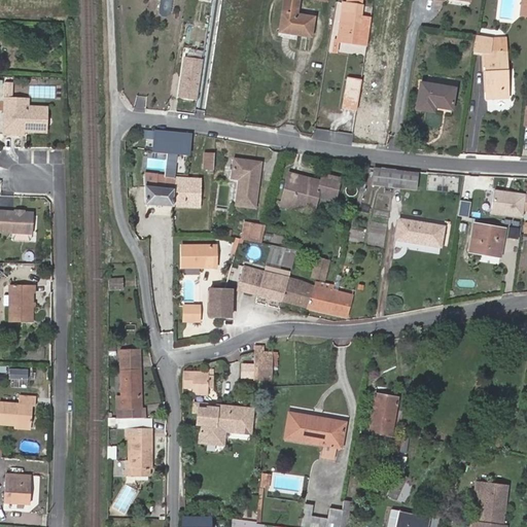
[(284,0),(280,31),(311,36),(314,16),(297,13),(300,0),(284,0)]
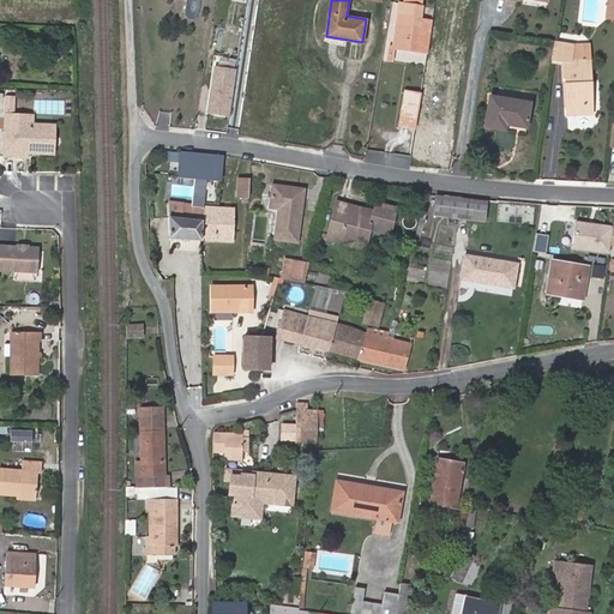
[(401,4),(393,47),(427,52),(432,20),(420,19),(422,7),(401,4)]
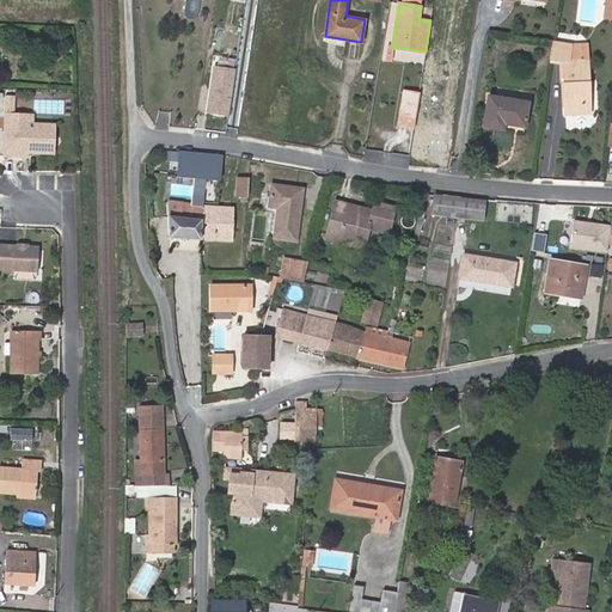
[(552,44),(551,56),(569,60),(571,44),(554,42),(552,44)]
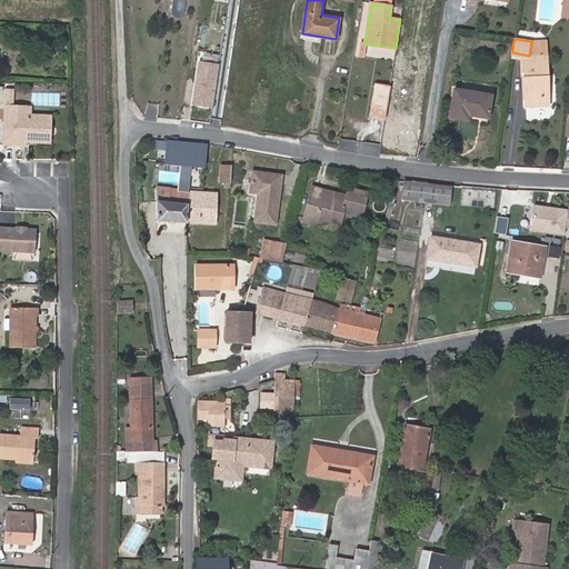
[(547,57),(523,58),(526,106),(549,105),(547,57)]
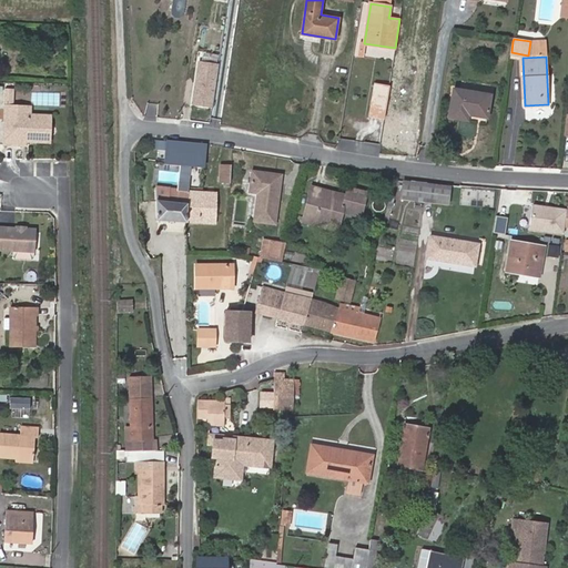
[(196,60),(193,105),(214,107),(217,62),(196,60)]
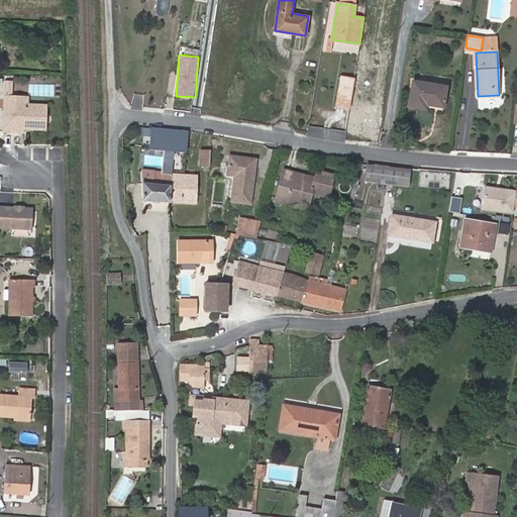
[(354,82),(341,80),(337,105),(350,108),(354,82)]
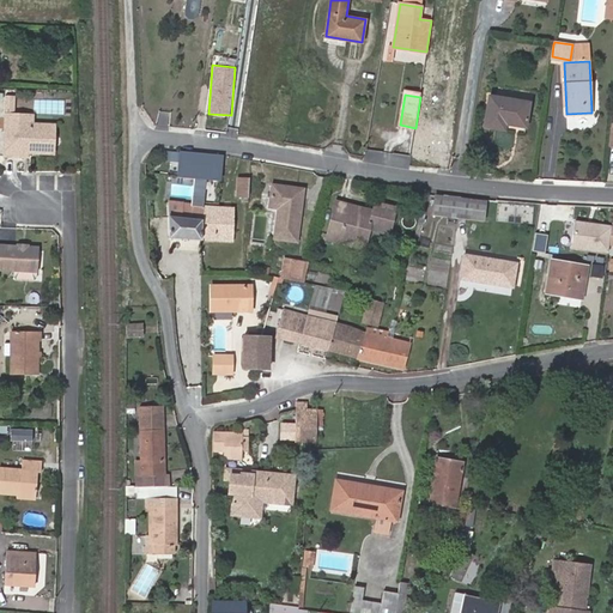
[(529,102),(490,96),(485,126),(504,129),(505,123),(526,126),(529,102)]
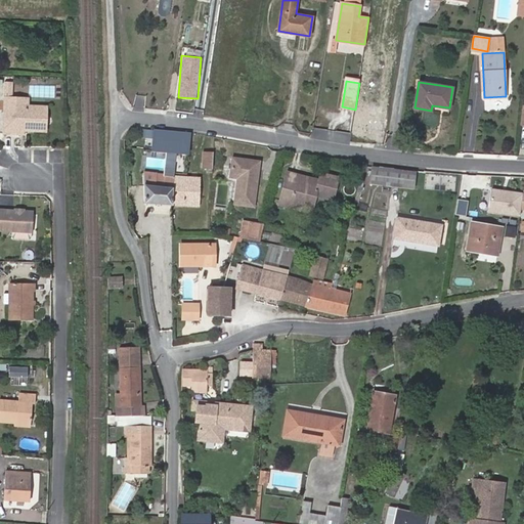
[(3,133),(16,133),(17,129),(25,130),(46,130),(46,105),(28,105),(28,97),(4,96),(3,133)]
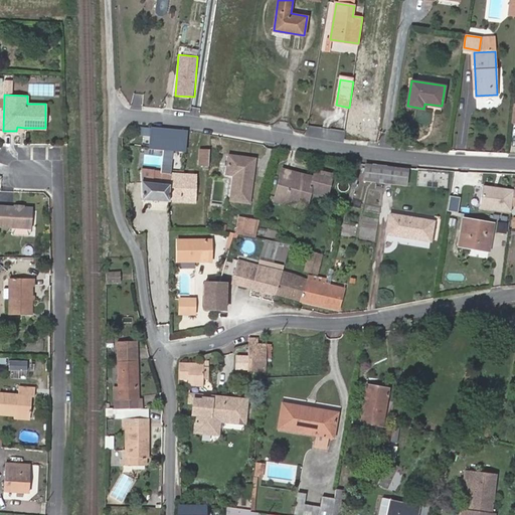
[(150,147),(186,151),(188,131),(152,127),(150,147)]
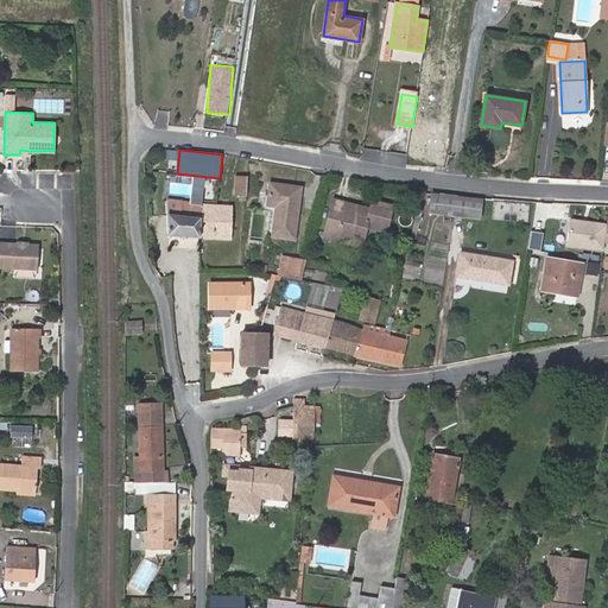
[(236,176),(235,194),(247,195),(248,177),(236,176)]
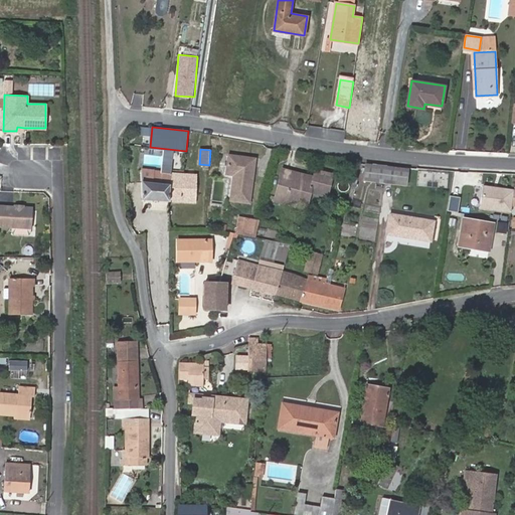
[(234,174),(231,198),(249,201),(254,158),(228,155),(226,173),(234,174)]
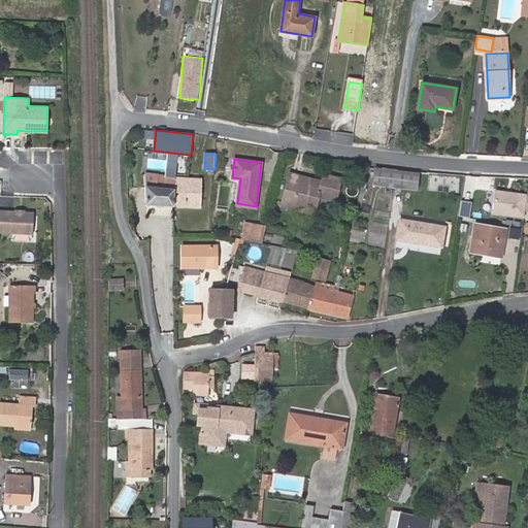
[(374,168),(372,184),(397,187),(399,171),(374,168)]
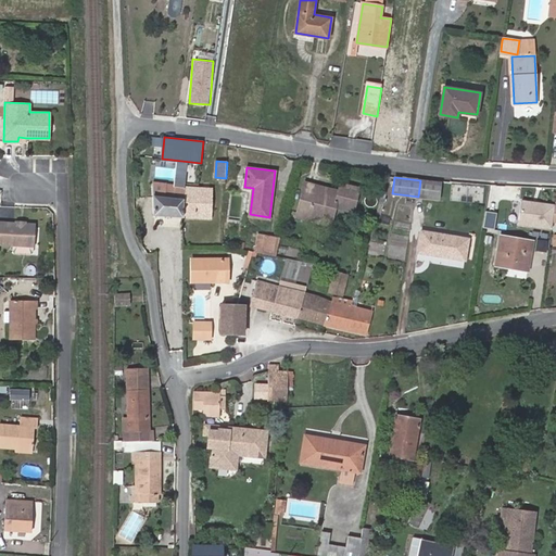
[(439,199),(441,182),(420,180),(418,197),(439,199)]
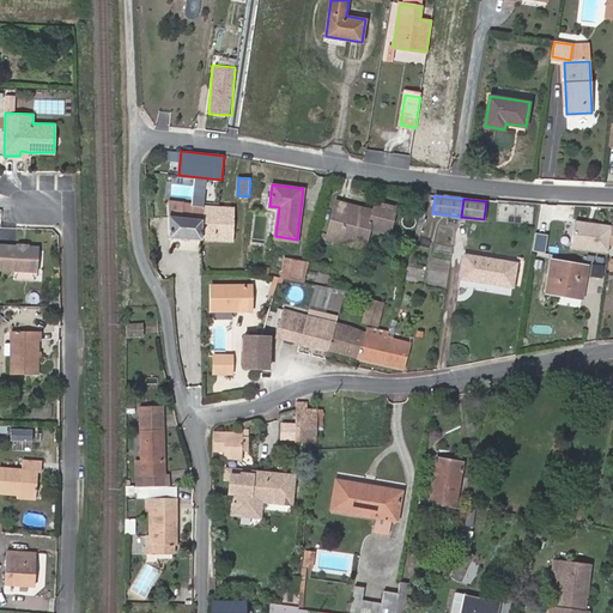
[(338,200),(327,237),(354,244),(357,234),(369,236),(370,228),(390,232),(396,207),(377,201),(375,210),(374,213),(369,213),(370,208),(338,200)]
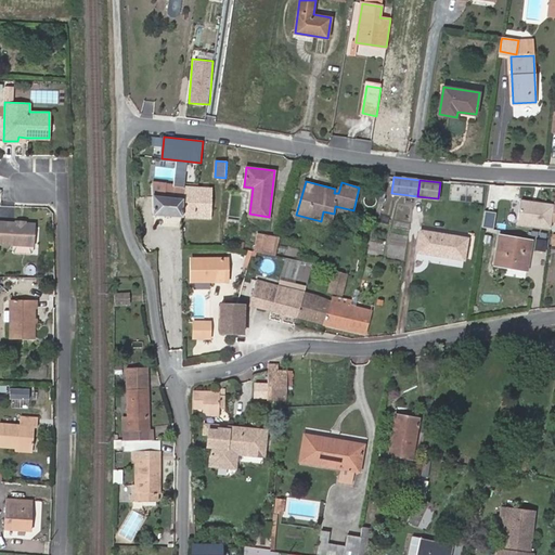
[(152,182),(154,215),(182,216),(184,185),(152,182)]
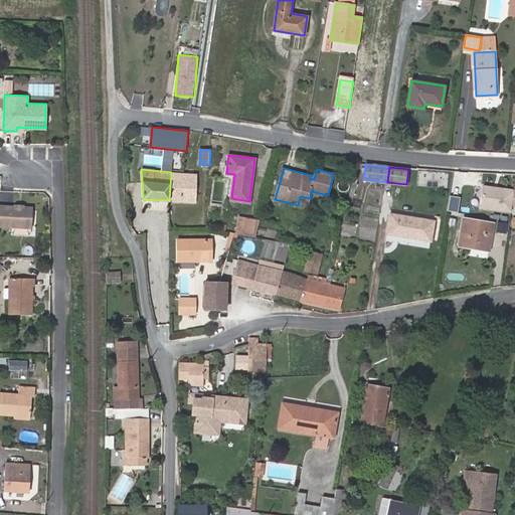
[(195,202),(197,175),(171,172),(169,200),(195,202)]
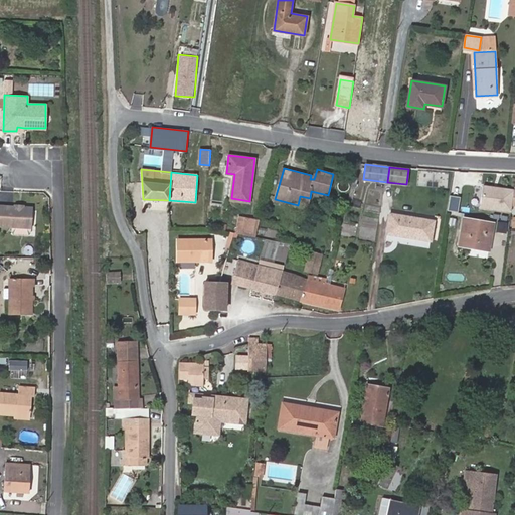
[(503,202),(504,189),(497,188),(495,201),(503,202)]
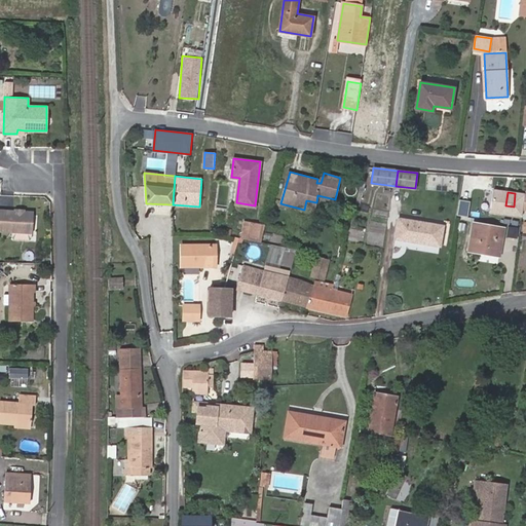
[(316,202),(306,200),(304,210),(313,212),(316,202)]
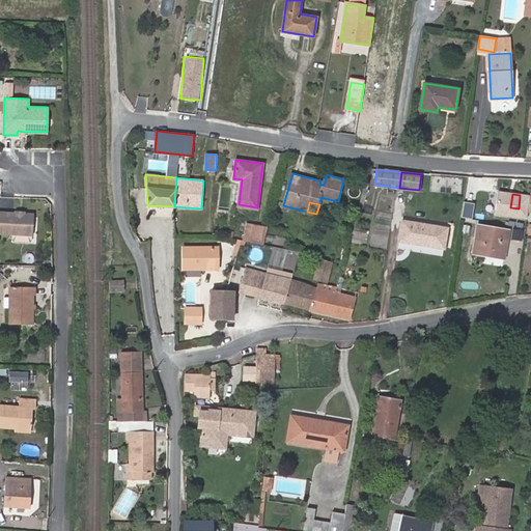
[(17,215),(0,213),(0,233),(12,234),(12,243),(30,243),(32,242),(32,215),(23,215),(17,215)]
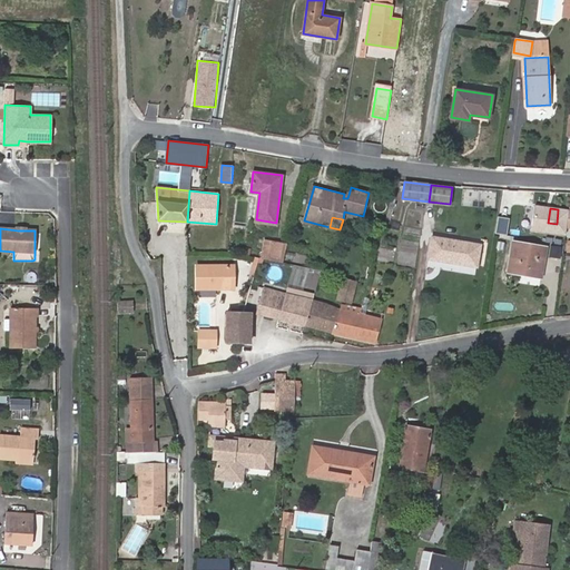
[(433,237),(430,258),(475,266),(479,245),(433,237)]
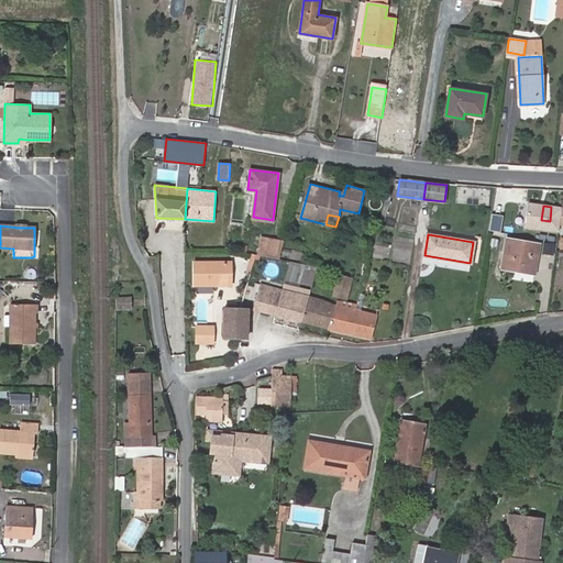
[(258,254),(279,258),(284,240),(262,236),(258,254)]
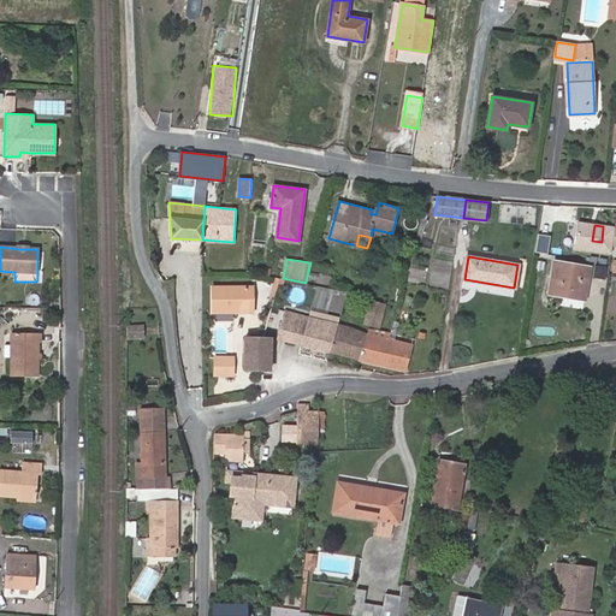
[(555,261),(549,294),(585,300),(591,267),(555,261)]
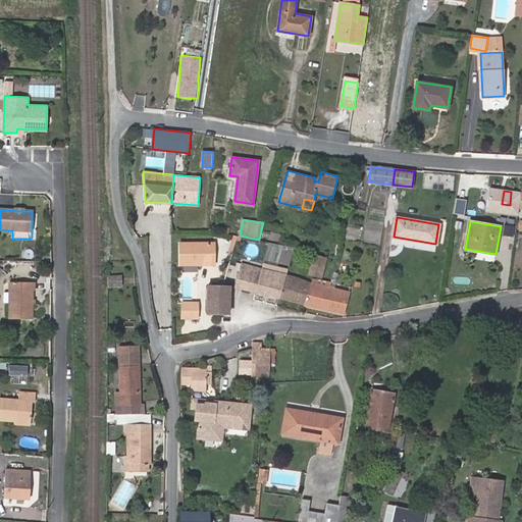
[(213,264),(214,243),(180,243),(180,264),(213,264)]
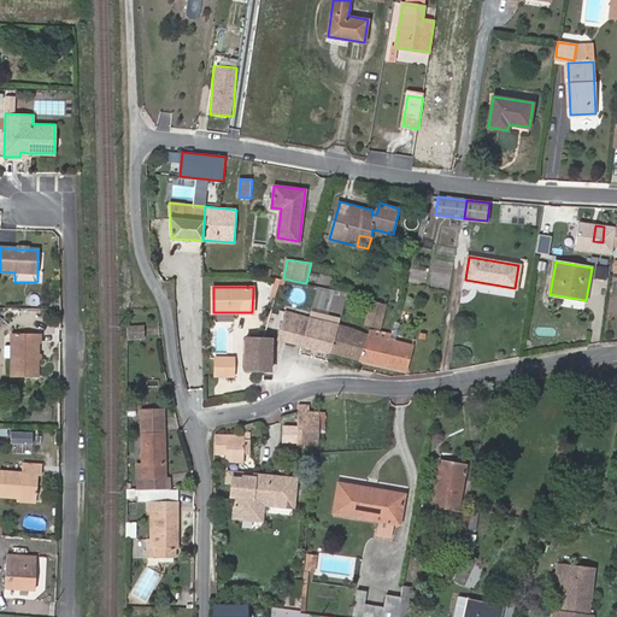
[(385,305),(371,301),(366,323),(378,327),(385,305)]
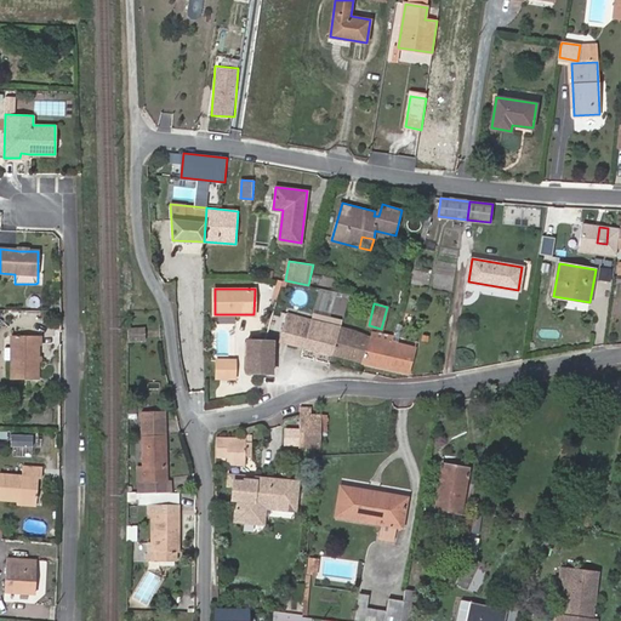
[(312,320),(285,313),(278,340),(303,346),(312,320)]
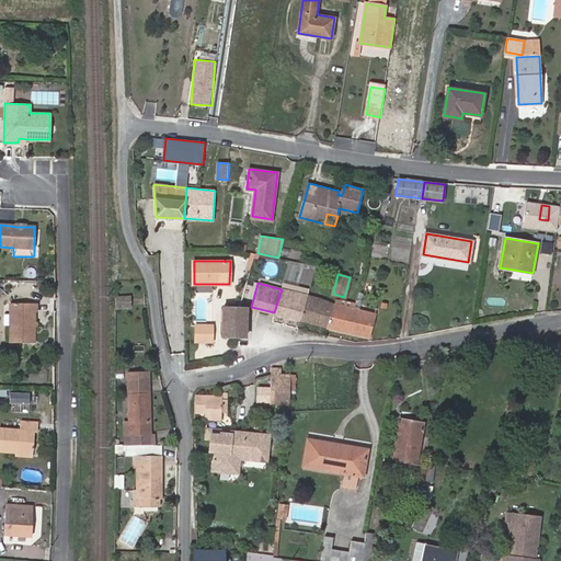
[(13,289),(13,300),(35,300),(35,289),(13,289)]
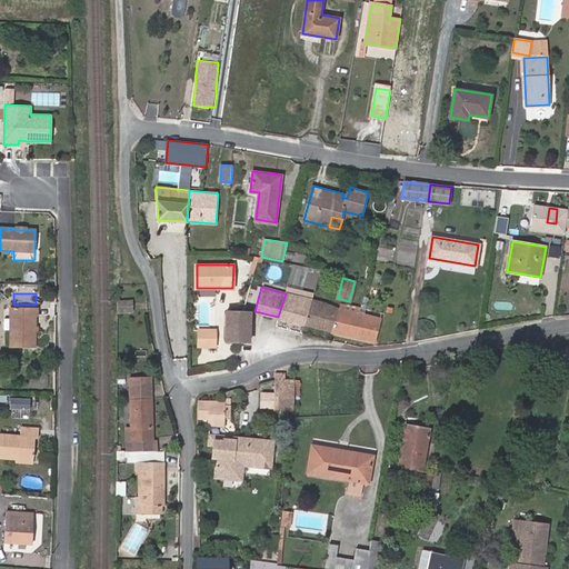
[(305,323),(311,300),(286,293),(278,317),(305,323)]
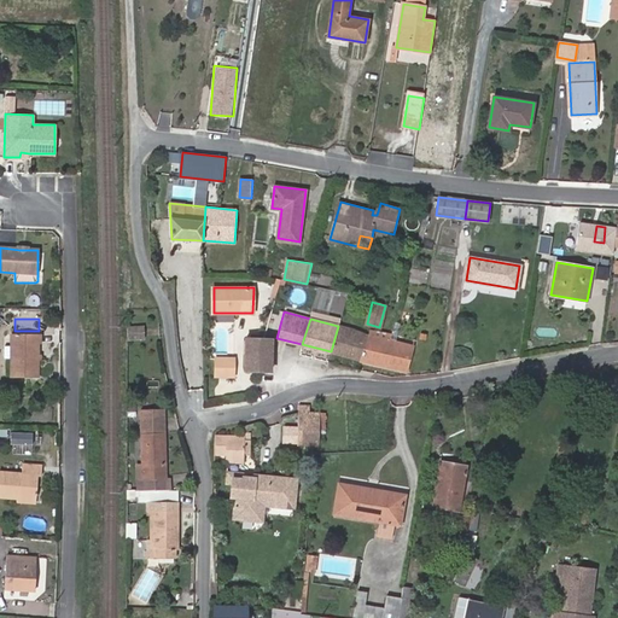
[(360,359),(368,333),(338,326),(331,351),(360,359)]
